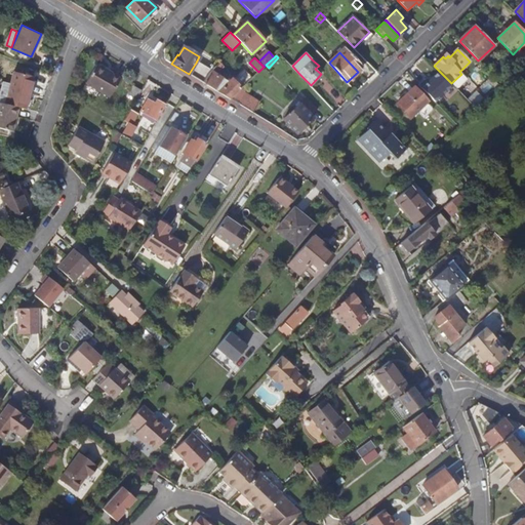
[(220,62),(211,71),(214,73),(224,65),(220,62)]
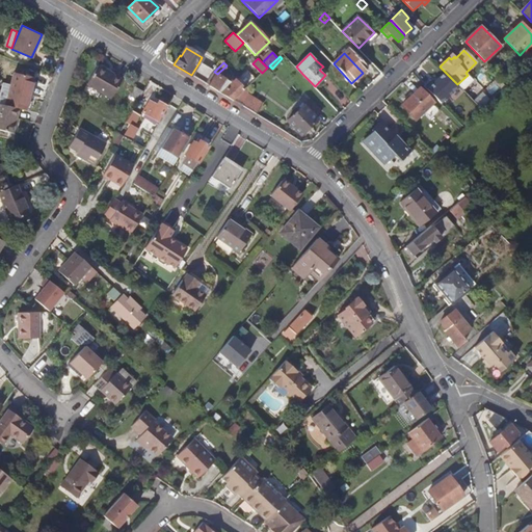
[(191,75),(205,83),(214,72),(198,63),(191,75)]
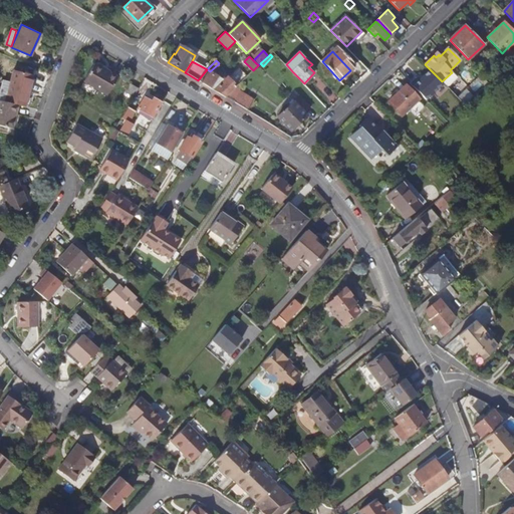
[(84,81),(108,94),(117,78),(104,71),(105,70),(94,63),(84,81)]
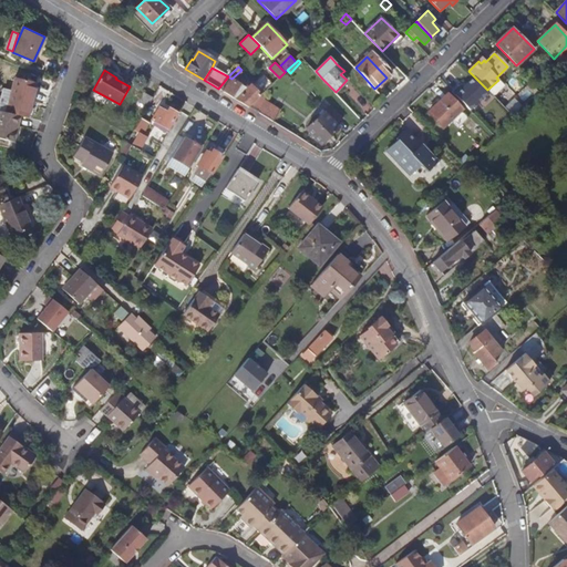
[(20,115),(28,117),(37,82),(14,76),(6,112),(20,115)]
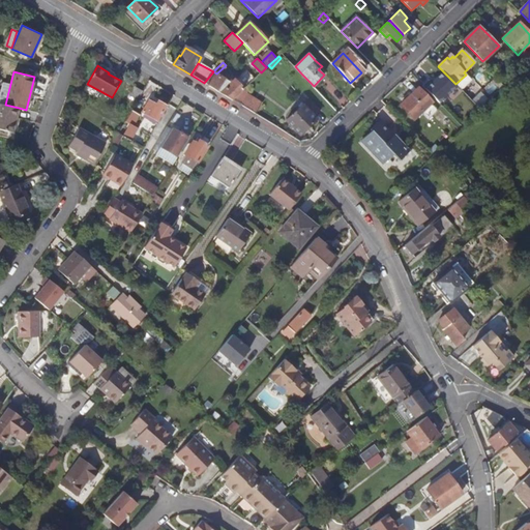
[(204,83),(233,100),(243,90),(234,80),(231,83),(216,74),(213,71),(204,83)]
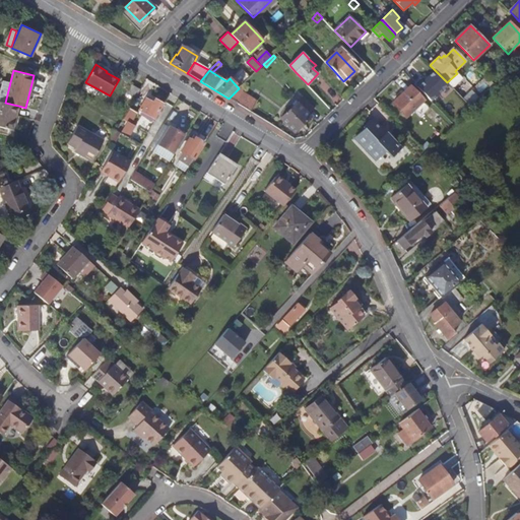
[(465,113),(471,108),(453,88),(448,83),(442,89),(465,113)]
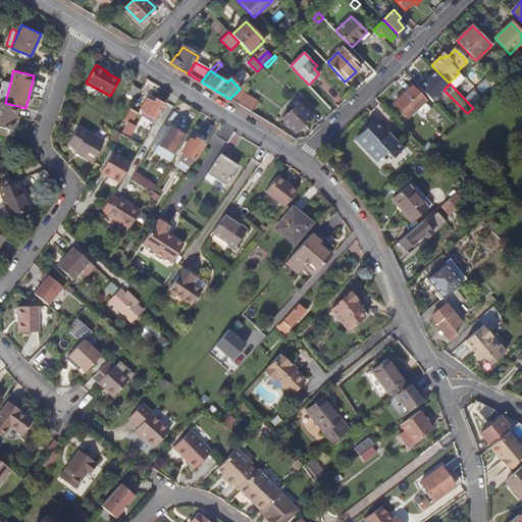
[(126,94),(136,99),(140,92),(131,86),(126,94)]
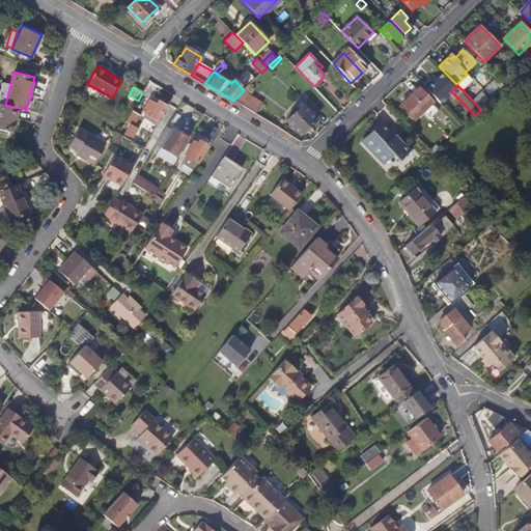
[(401,105),(415,119),(432,103),(419,88),(401,105)]
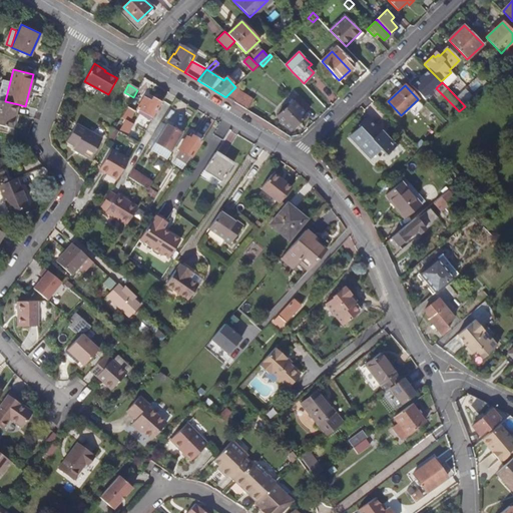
[(137,107),(151,116),(160,101),(152,97),(150,100),(143,96),(137,107)]
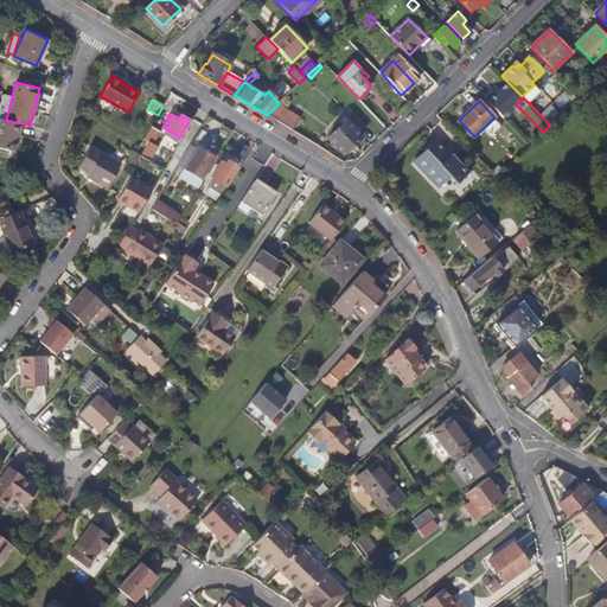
[(359,133),(365,127),(352,114),(328,138),(344,154),(362,136),(359,133)]
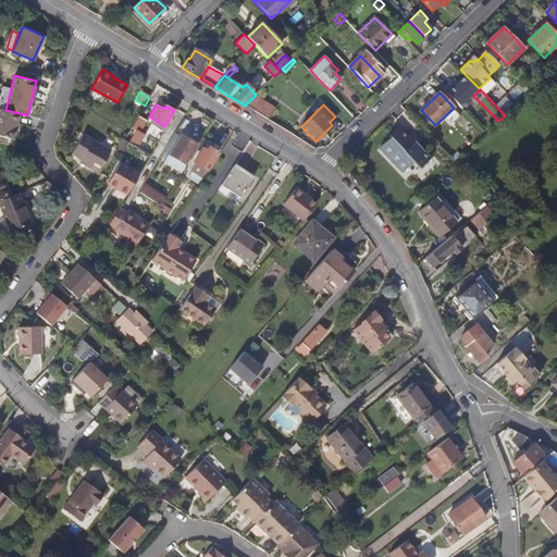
[(258,113),(268,120),(272,113),(261,107),(258,113)]
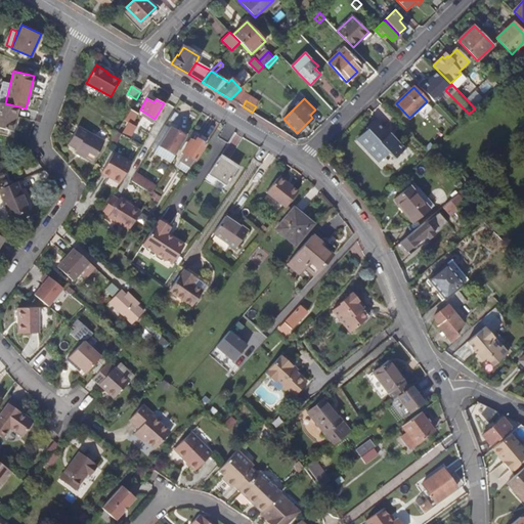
[(18,106),(5,103),(0,101),(0,127),(12,130),(18,106)]
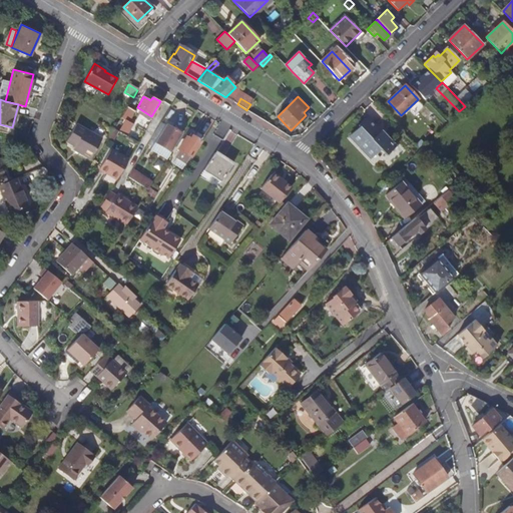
[(119,131),(126,135),(134,123),(130,121),(136,110),(128,106),(121,117),(126,120),(119,131)]
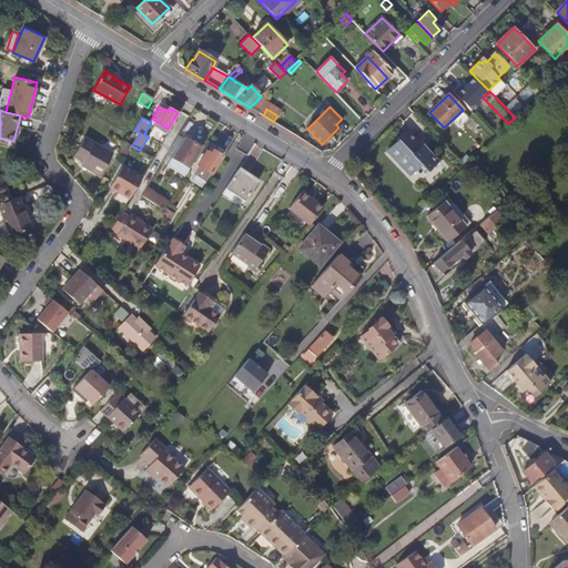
[(429,171),(440,160),(423,142),(419,144),(405,130),(397,138),(398,139),(389,148),(416,175),(425,166),(429,171)]
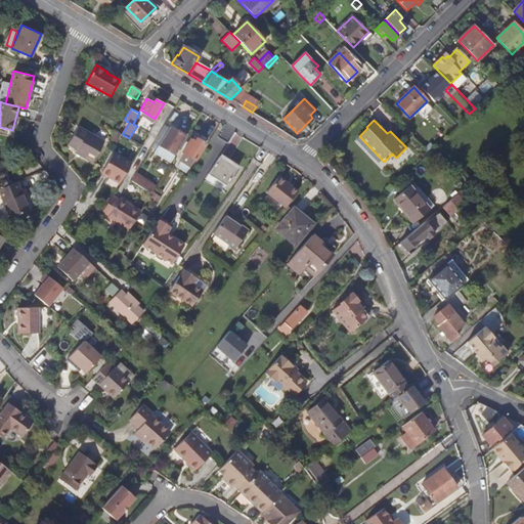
[(76,151),(93,162),(104,142),(78,127),(68,144),(77,149),(76,151)]
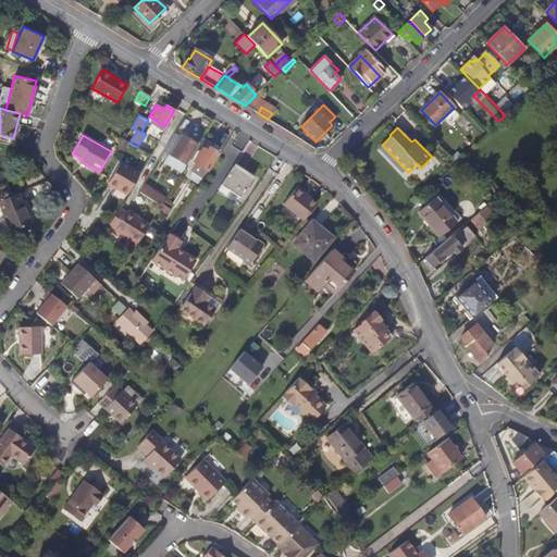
[(198,146),(181,135),(170,153),(165,160),(183,171),(186,164),(198,146)]
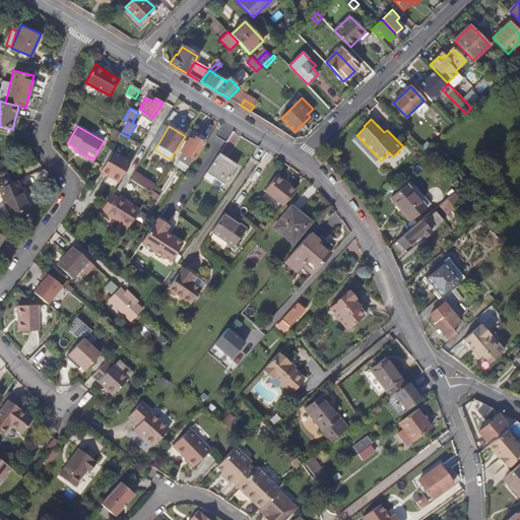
[(178,159),(188,166),(203,142),(195,138),(193,141),(189,138),(181,151),(183,152),(178,159)]
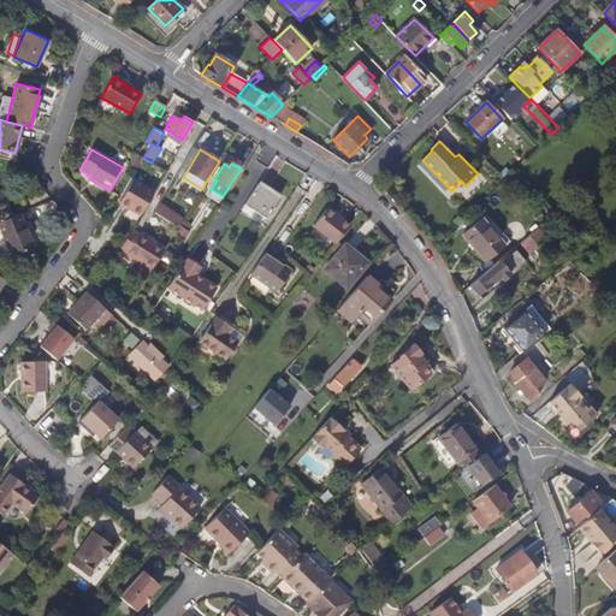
[(140,214),(153,191),(132,179),(117,203),(126,209),(128,207),(140,214)]
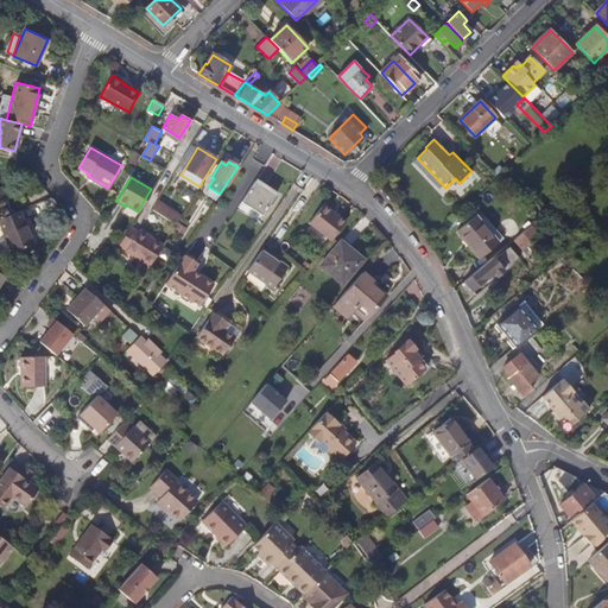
[(247,194),(242,201),(263,215),(276,195),(255,181),(247,194)]
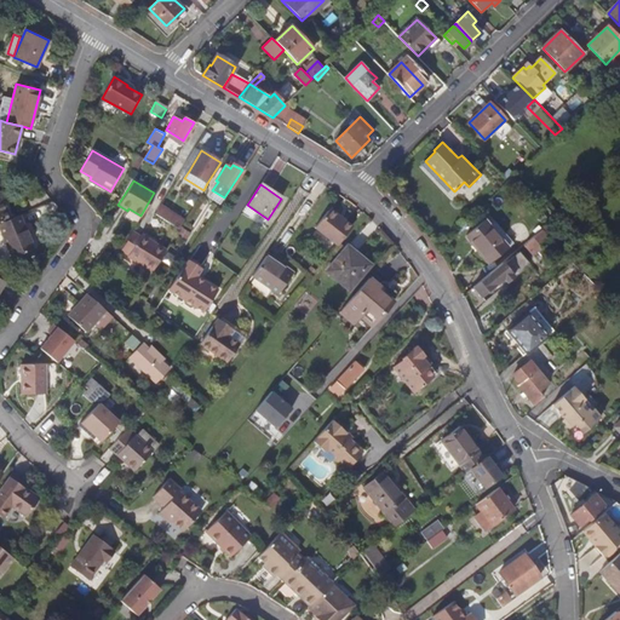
[(0,224),(16,218),(6,195),(0,196),(0,224)]
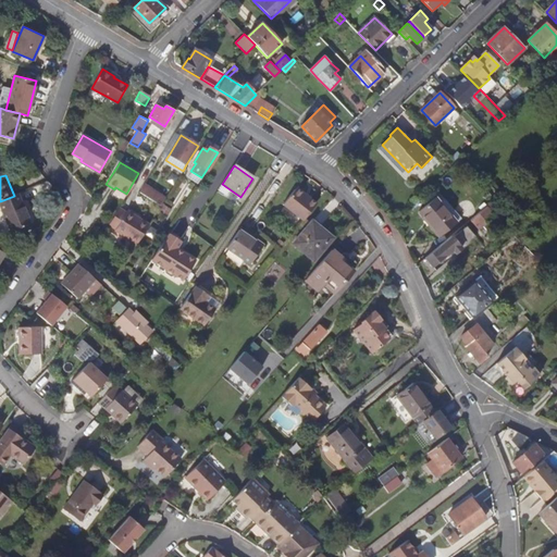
[(145,182),(138,190),(161,205),(166,196),(145,182)]
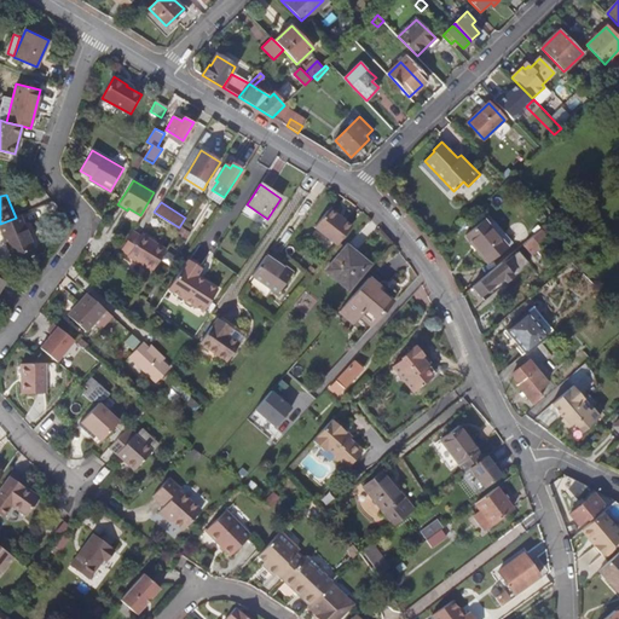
[(337,246),(352,227),(330,209),(314,227),(337,246)]
